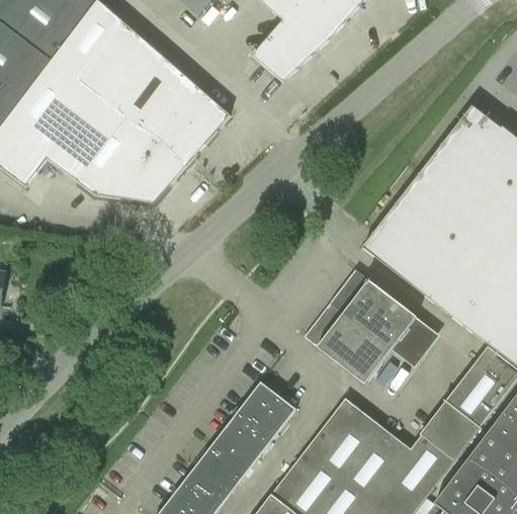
[(0,125),(73,29),(95,0),(0,0),(0,125)]
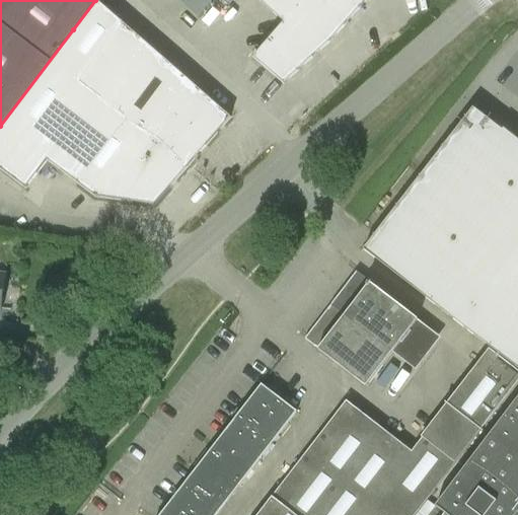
[(229,116),(97,0),(95,0),(73,29),(0,126),(0,168),(23,187),(45,158),(94,196),(153,203),(229,116)]
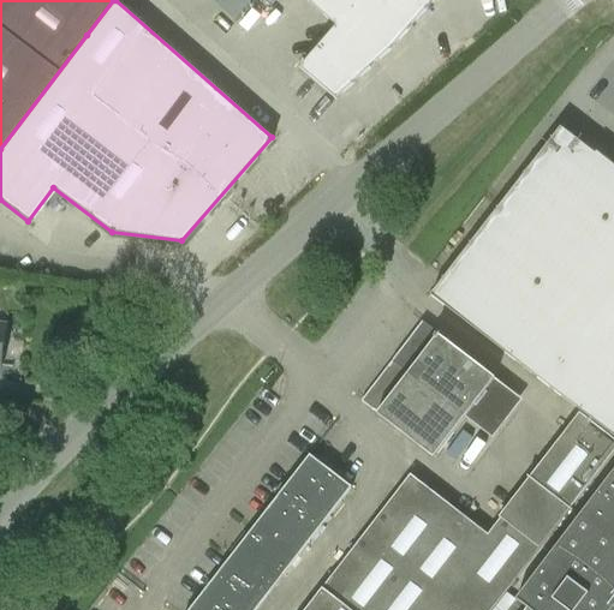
[(212,0),(234,19),(251,0),(212,0)]
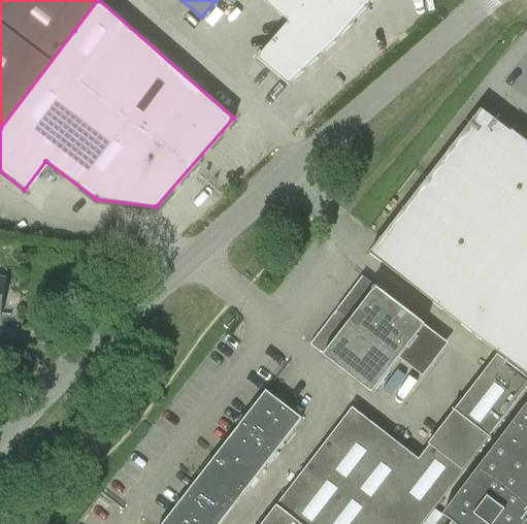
[(264,0),(287,20),(256,56),(287,83),(335,37),(354,15),(367,0),(264,0)]
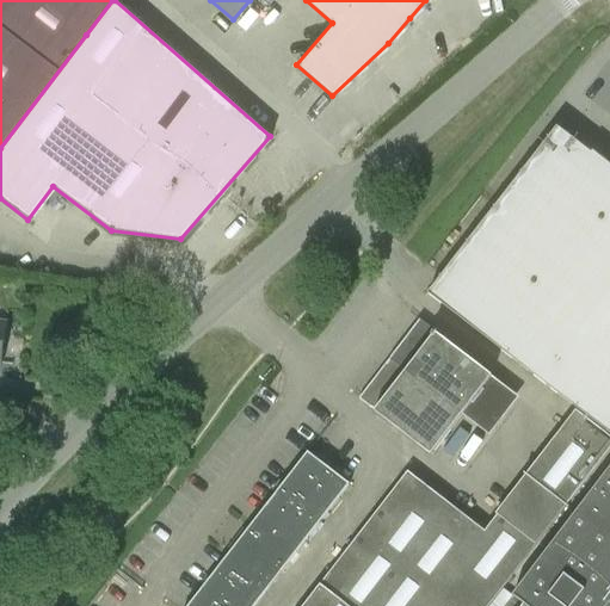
[(609,431),(609,169),(592,156),(596,150),(591,147),(590,148),(555,122),(426,290),(609,431)]
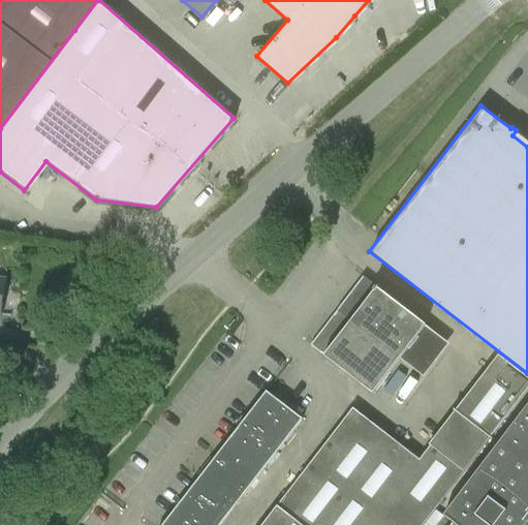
[(426,321),(363,273),(310,342),(372,390),(426,321)]
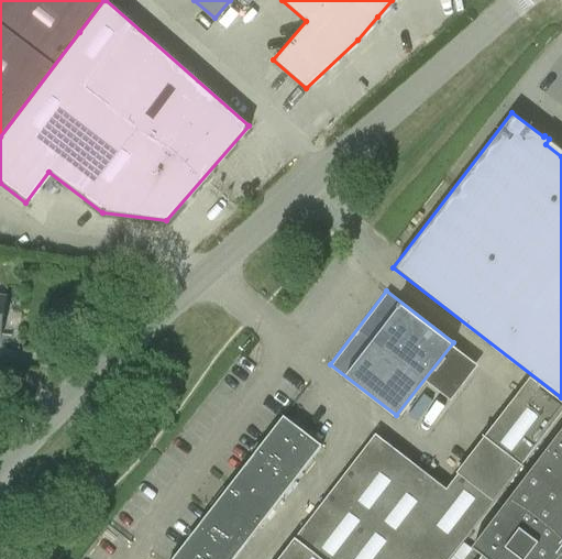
[(444,485),(375,431),(276,558),(445,558),(561,407),(561,401),(529,376),(444,485)]
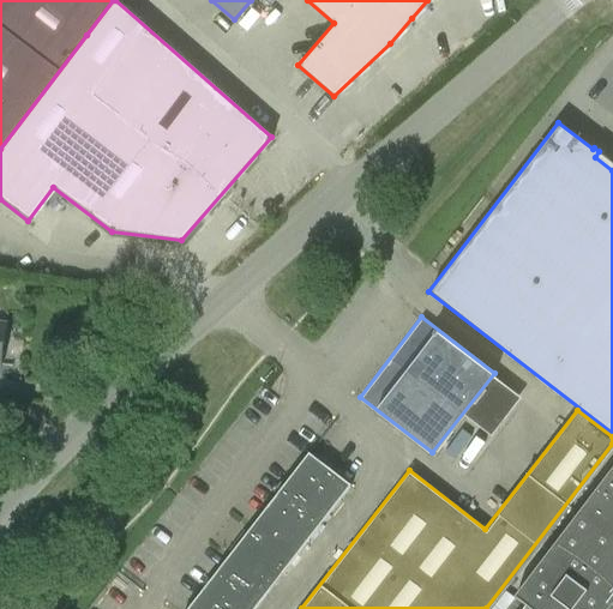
[(308,452),(185,608),(252,608),(349,484),(308,452)]
